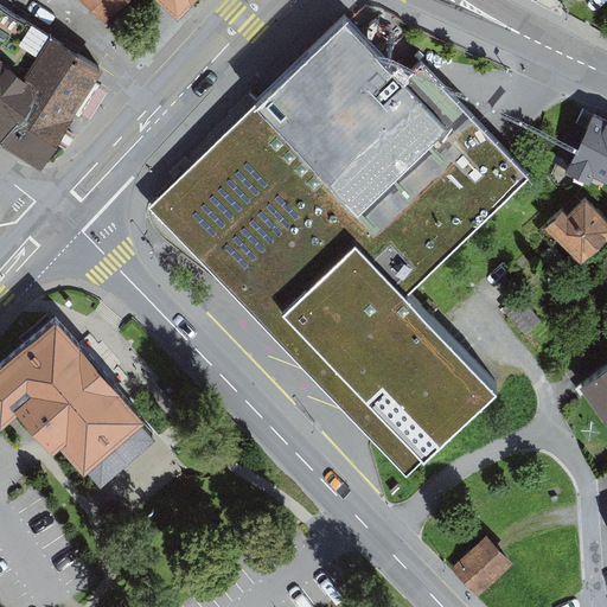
[(78,0),(106,25),(132,0),(78,0)]
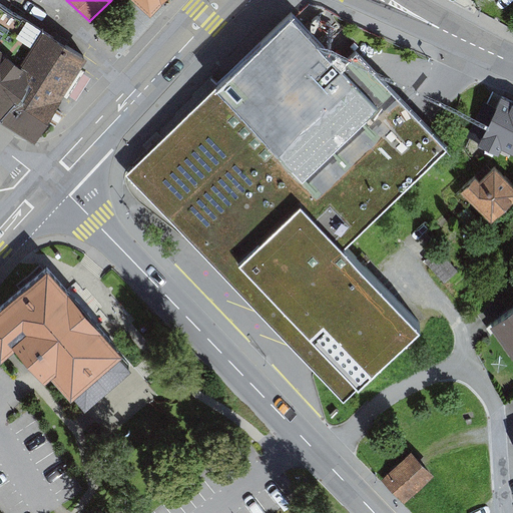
[(128,0),(151,21),(170,0),(128,0)]
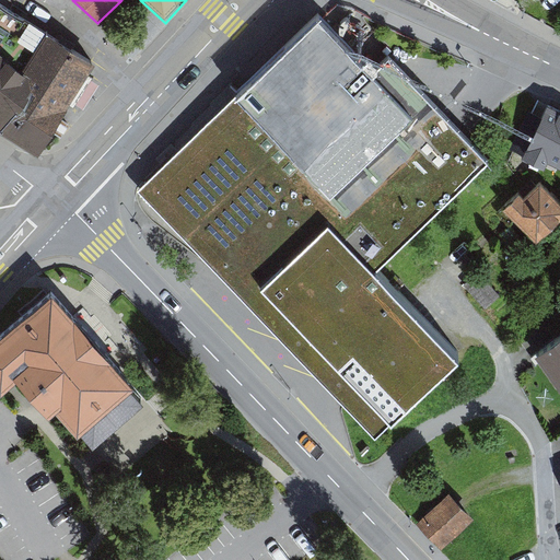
[(93,63),(0,7),(0,125),(15,136),(33,149),(93,63)]
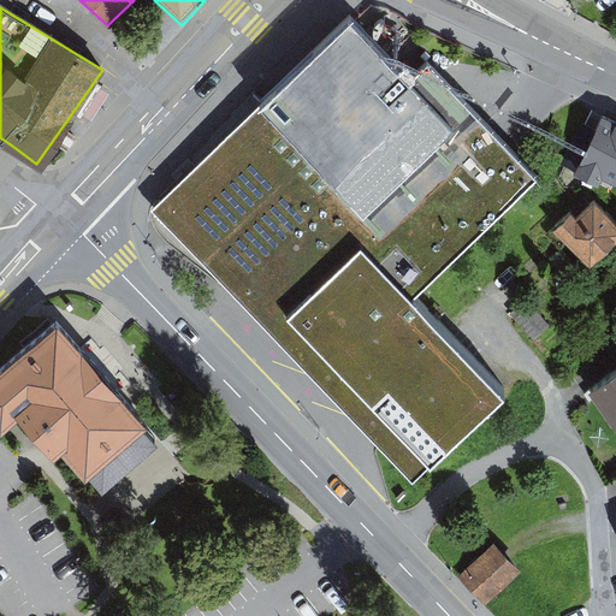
[(260,113),(258,111),(152,212),(413,486),(428,471),(431,474),(504,404),(410,304),(535,182),(427,67),(408,86),(351,22),(260,113)]
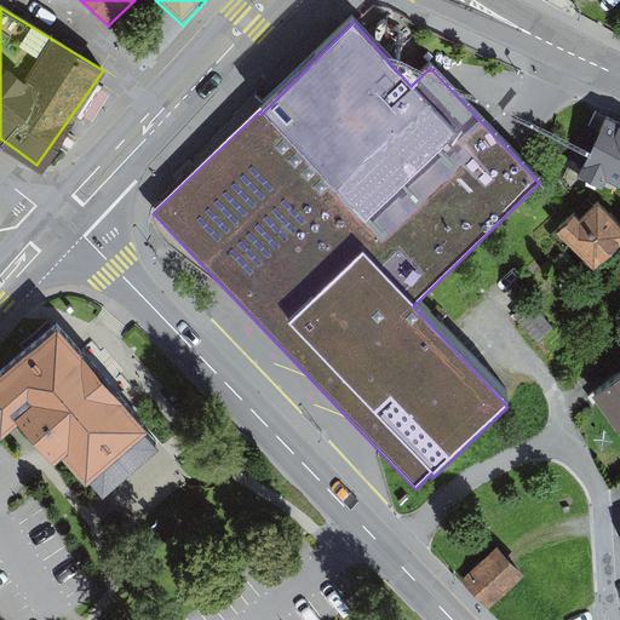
[(619,126),(598,115),(573,166),(604,182),(609,173),(619,178),(619,126)]
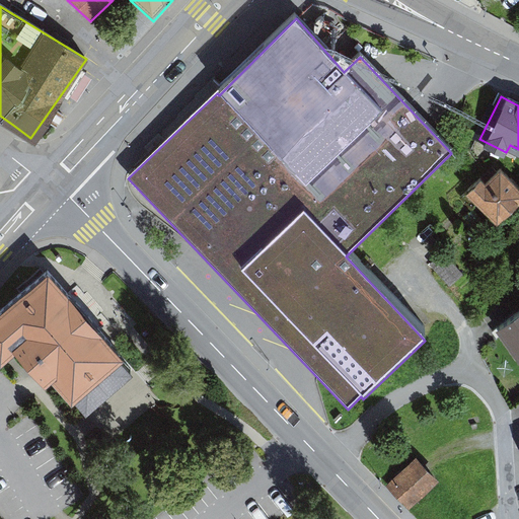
[(518,202),(518,190),(500,169),(472,195),(498,222),(518,202)]
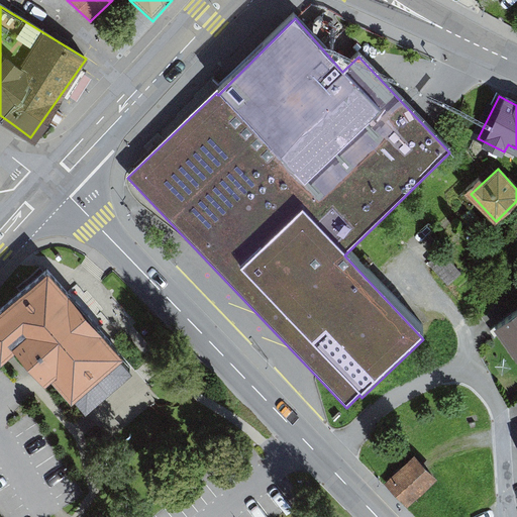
[(78,315),(44,277),(0,314),(0,356),(14,344),(43,379),(49,374),(84,414),(128,375),(78,315)]
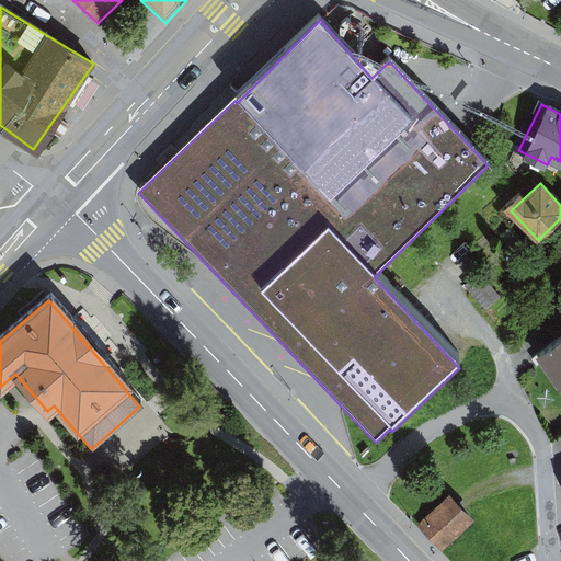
[(560,340),(542,353),(560,379),(560,340)]
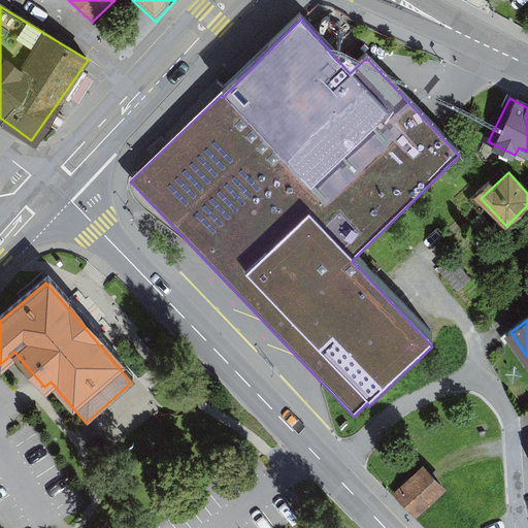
[(444,489),(423,468),(396,497),(418,517),(444,489)]
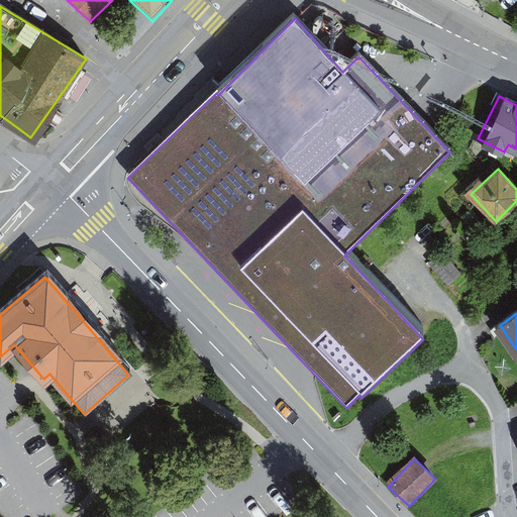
All buildings are outlined.
